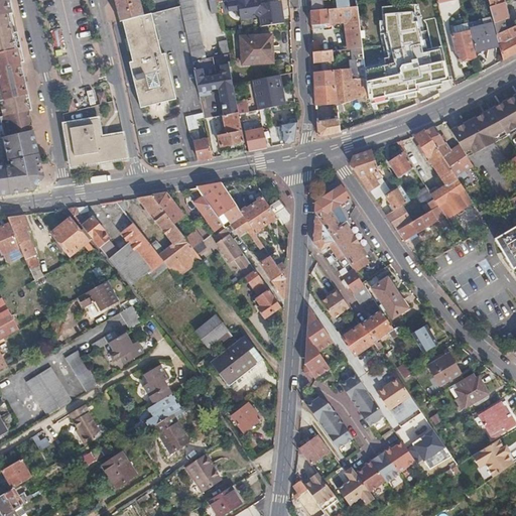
[(10,0),(0,0),(0,10),(10,8),(9,1),(10,0)]
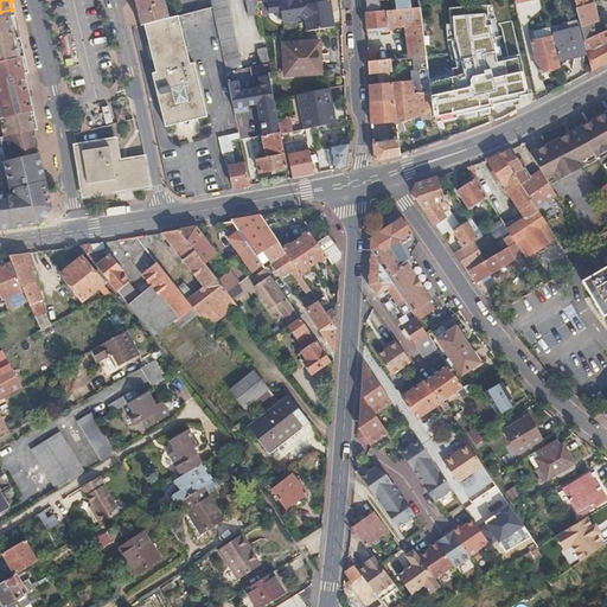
[(167,19),(161,0),(135,0),(144,25),(145,25),(167,19)]
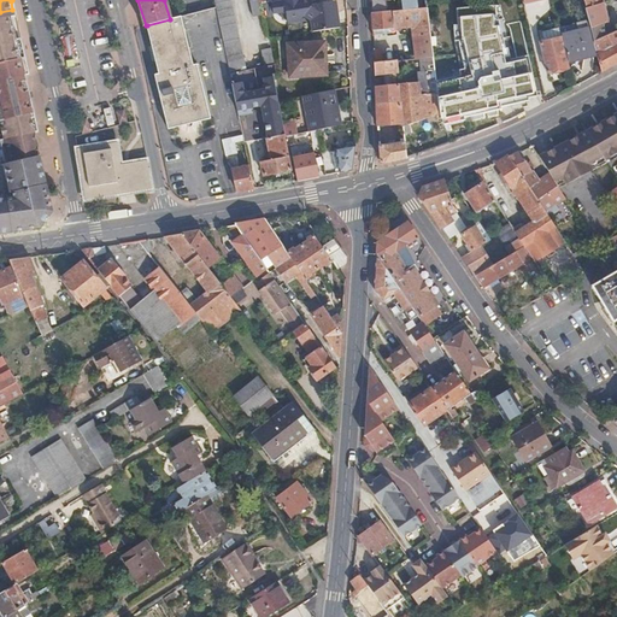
[(215,0),(230,72),(246,69),(239,36),(230,0),(215,0)]
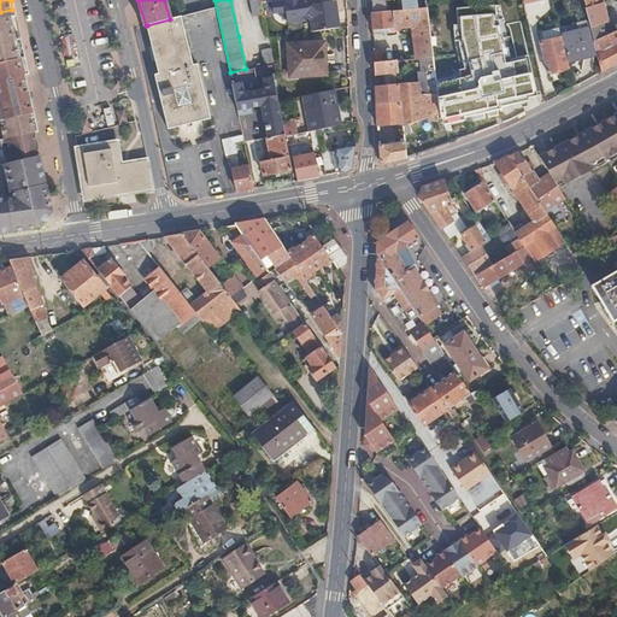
[(262,16),(259,1),(250,4),(253,18),(262,16)]
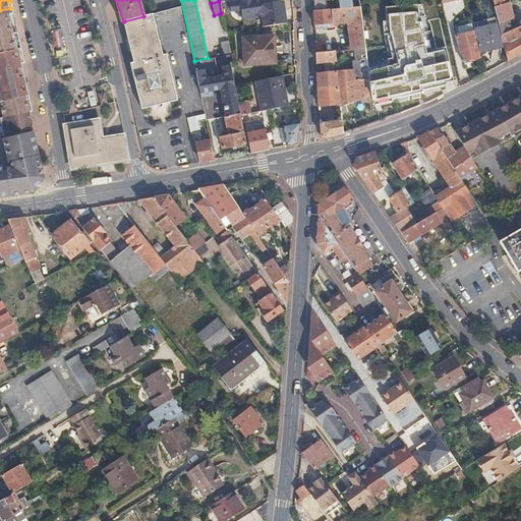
[(498,22),(513,16),(509,2),(494,7),(495,9),(498,22)]
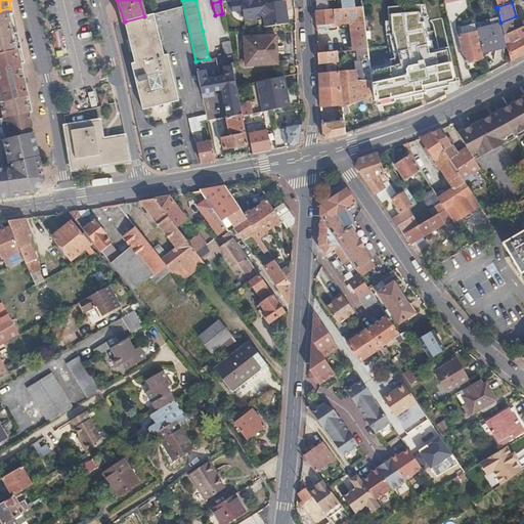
[(364,28),(362,6),(351,7),(315,11),(316,19),(316,27),(349,23),(352,49),(367,48),(364,28)]
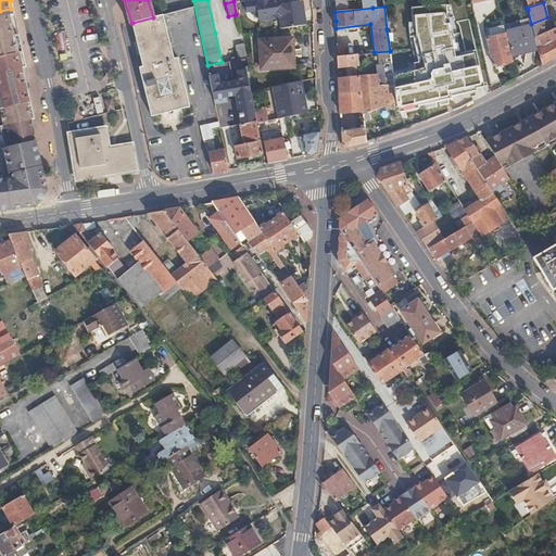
[(13,32),(10,19),(13,17),(13,14),(11,9),(0,11),(0,115),(2,125),(28,119),(24,104),(17,73),(9,33),(13,32)]
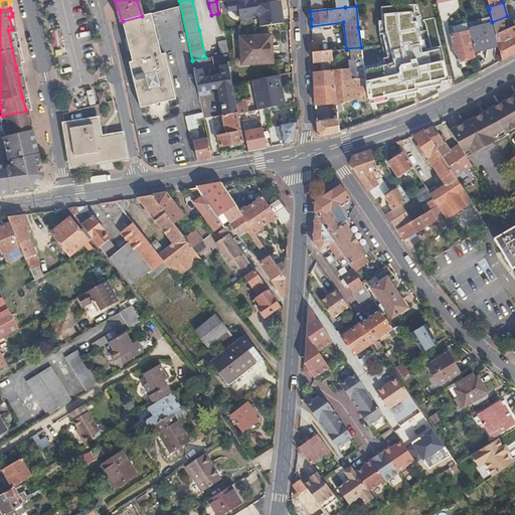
[(177,99),(165,53),(162,53),(159,42),(152,13),(142,16),(123,21),(133,61),(129,62),(140,109),(157,105),(177,99)]
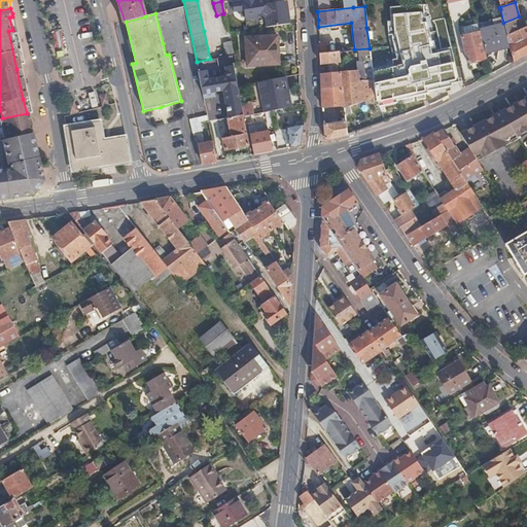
[(518,30),(516,21),(519,20),(519,16),(503,23),(504,26),(506,34),(518,30)]
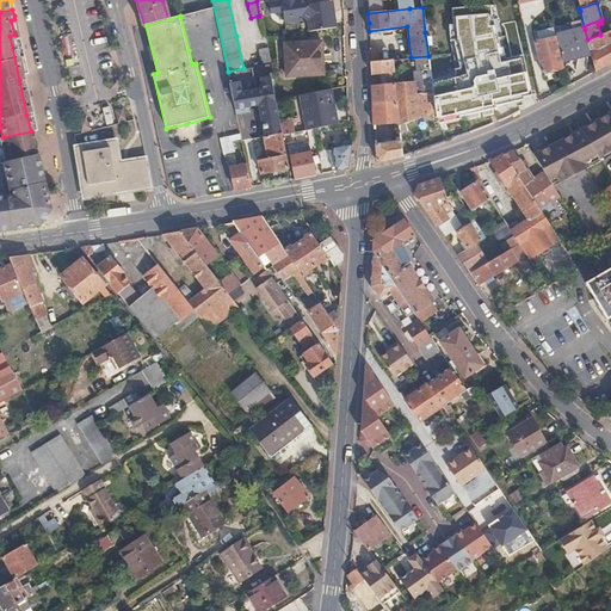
[(592,54),(587,39),(585,30),(557,36),(562,60),(592,54)]
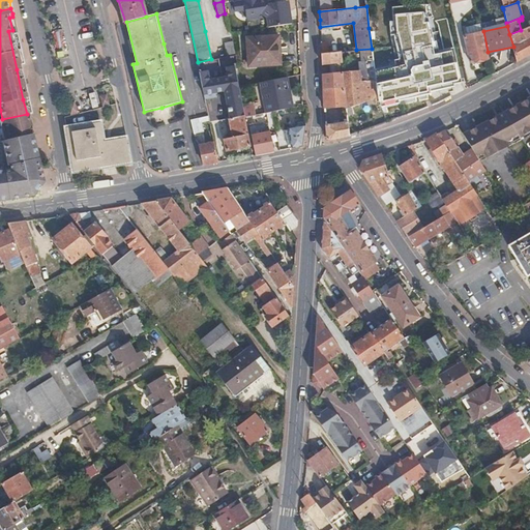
[(529,26),(521,30),(509,34),(513,47),(518,62),(529,56),(529,55),(529,26)]
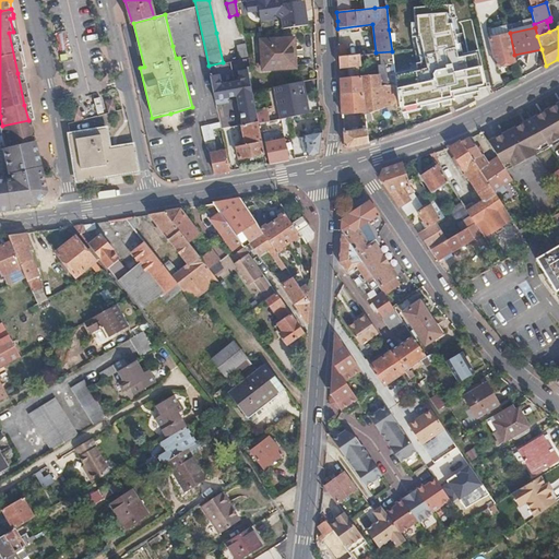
[(18,51),(14,36),(13,32),(9,33),(18,73),(24,105),(28,120),(30,120),(26,105),(30,104),(25,87),(18,51)]
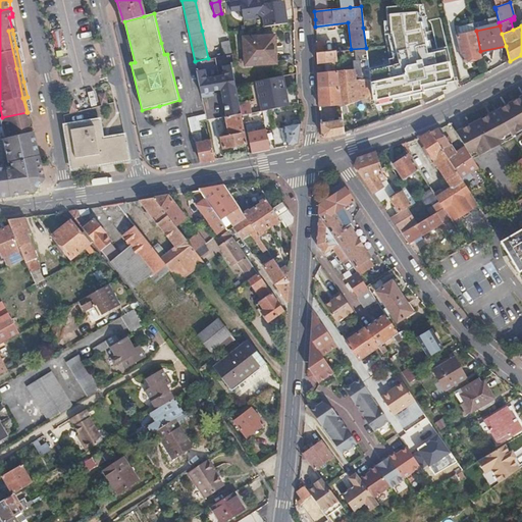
[(480,51),(476,31),(475,31),(468,32),(468,35),(457,37),(463,63),(482,58),(480,51)]
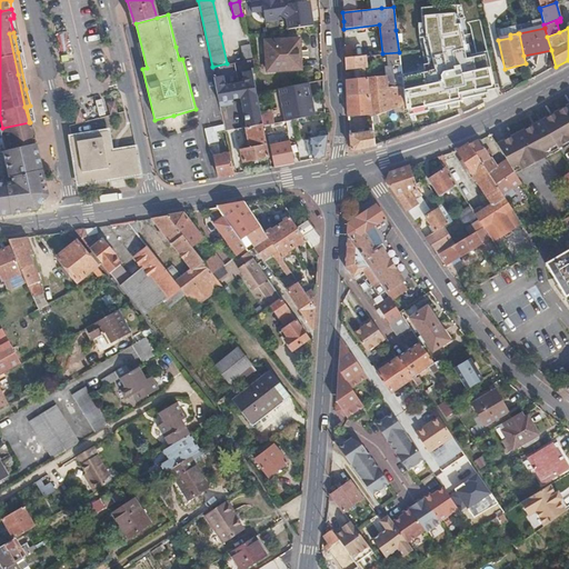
[(266,39),(267,70),(301,69),(300,39),(266,39)]
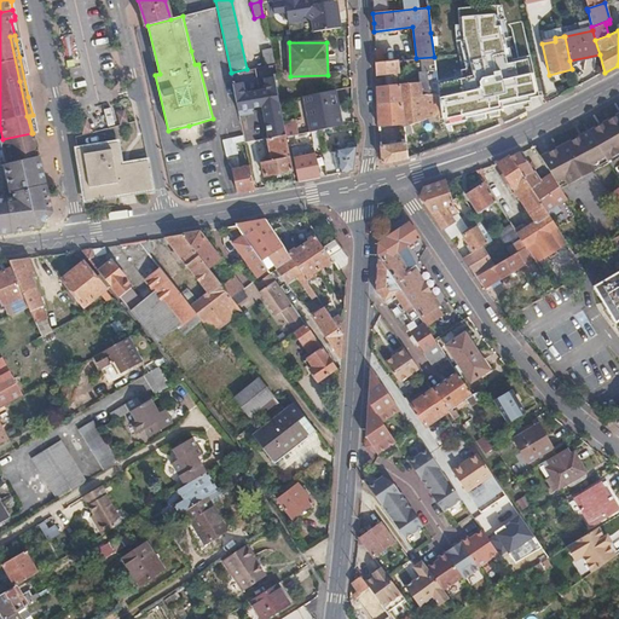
[(276,67),(272,50),(261,52),(265,68),(276,67)]
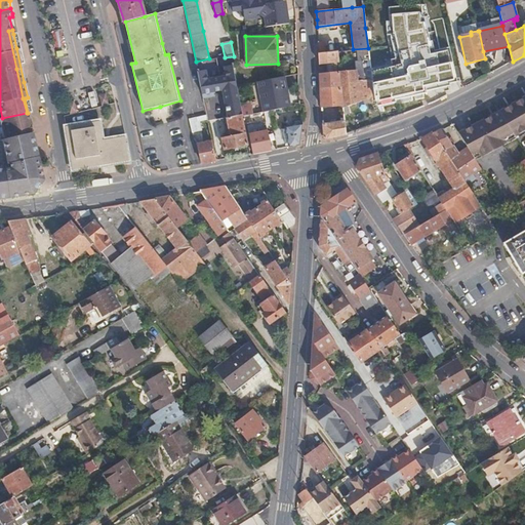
[(326,46),(326,42),(318,42),(318,54),(326,53),(326,46)]
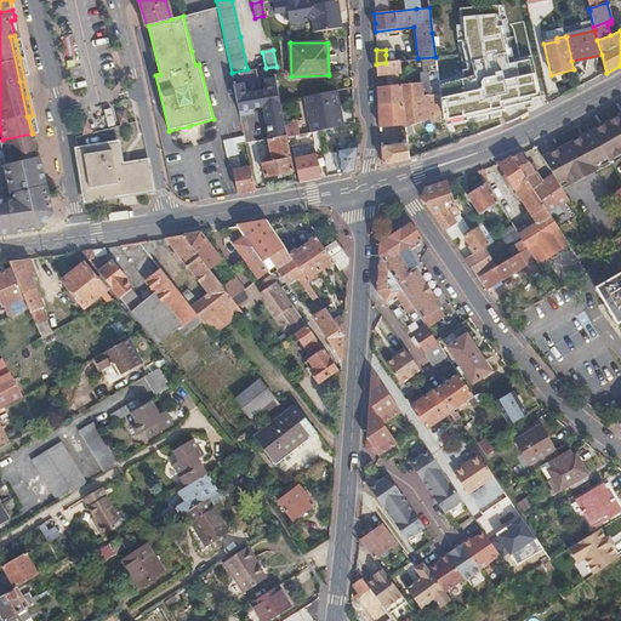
[(400,68),(399,61),(394,62),(386,63),(376,64),(377,77),(400,73),(400,68)]
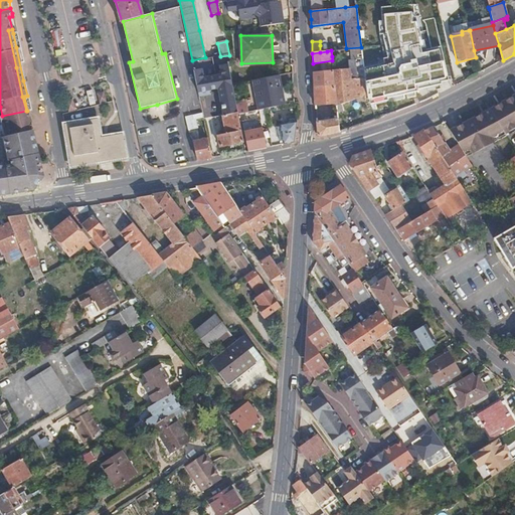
[(196,81),(230,74),(228,62),(230,61),(229,55),(220,56),(192,62),(196,81)]
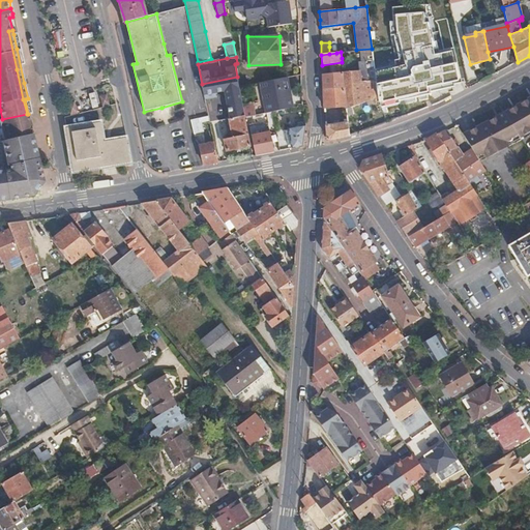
[(376,83),(374,63),(373,59),(365,60),(366,69),(343,74),(345,86),(323,89),(325,109),(346,105),(347,108),(378,97),(376,83)]
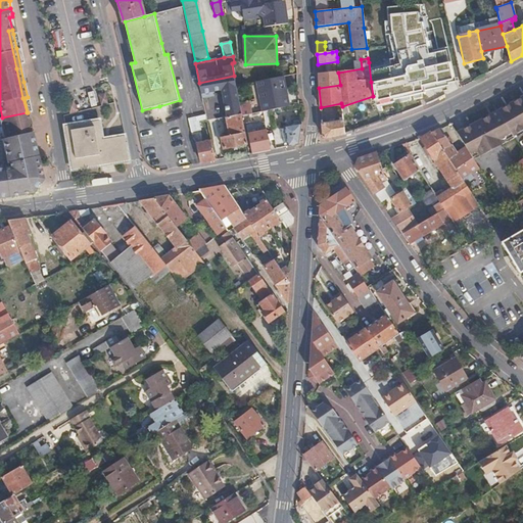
[(340,85),(338,73),(319,75),(319,88),(340,85)]
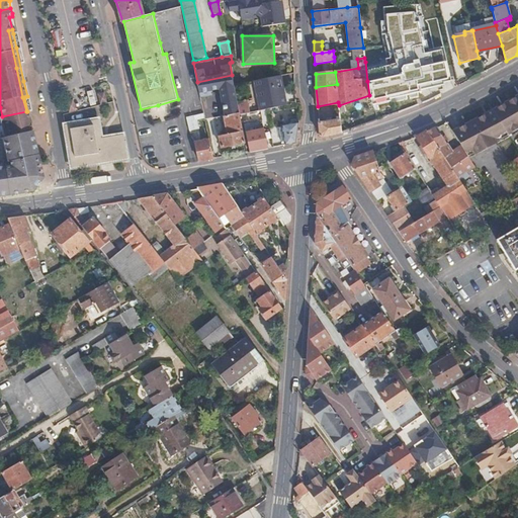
[(235,87),(232,75),(197,82),(199,93),(209,91),(223,89),(228,116),(239,114),(237,103),(238,103),(235,87)]
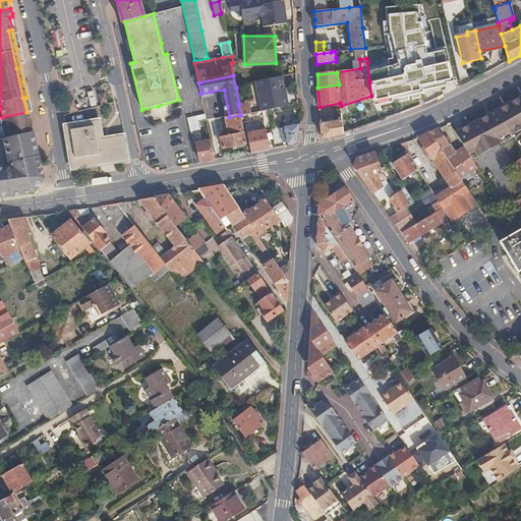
[(286,108),(287,107),(285,90),(283,90),(282,77),(255,81),(258,100),(269,99),(270,110),(286,108)]
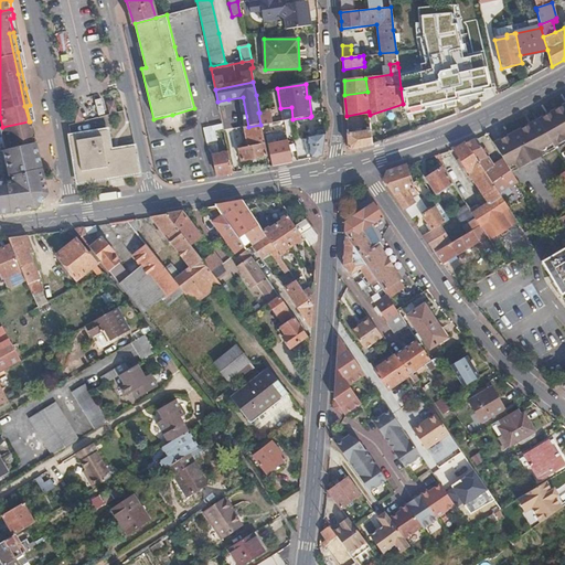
[(114,99),(106,100),(108,112),(116,109),(114,99)]
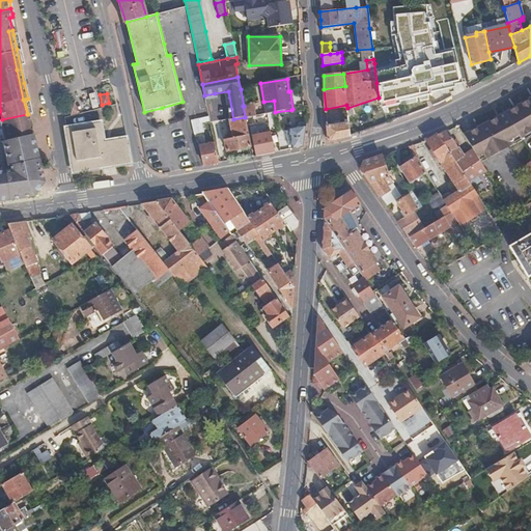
[(217,101),(215,93),(204,95),(206,104),(217,101)]
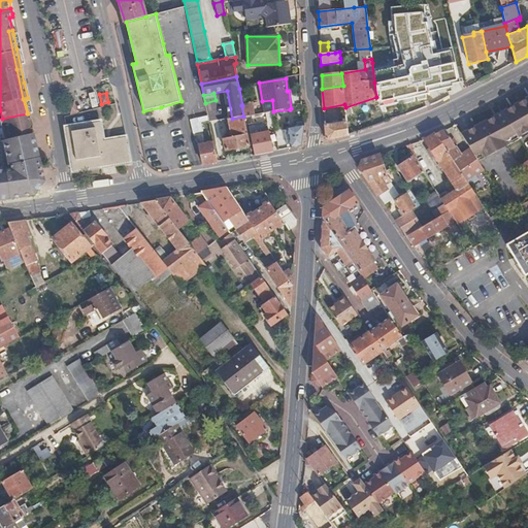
[(527,98),(503,112),(518,136),(519,137),(527,131),(527,98)]
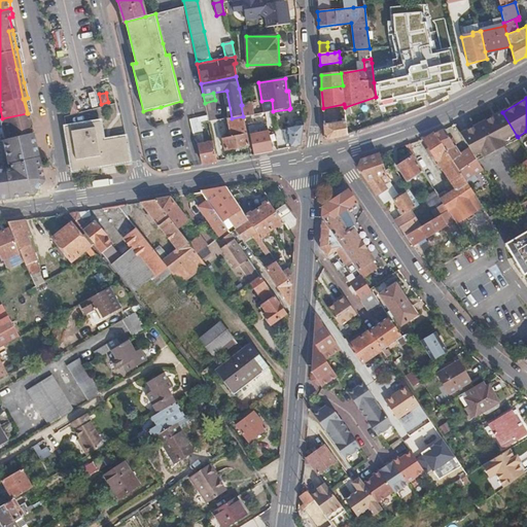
[(271,112),(273,111),(272,100),(261,101),(264,113),(271,112)]
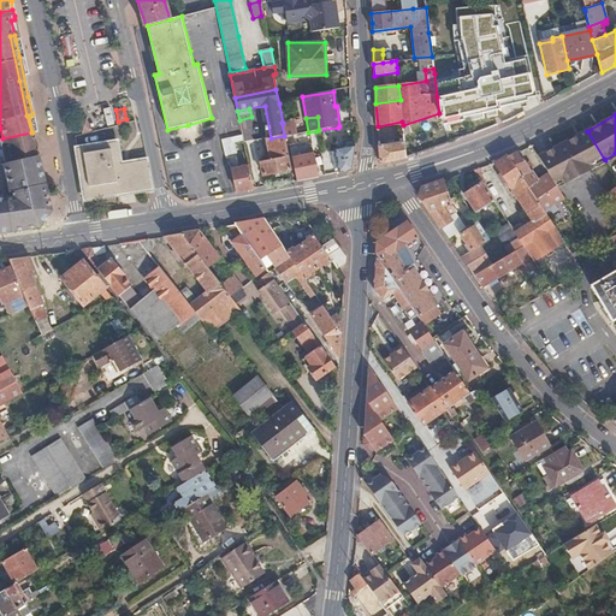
[(86,118),(78,120),(81,132),(88,130),(86,118)]
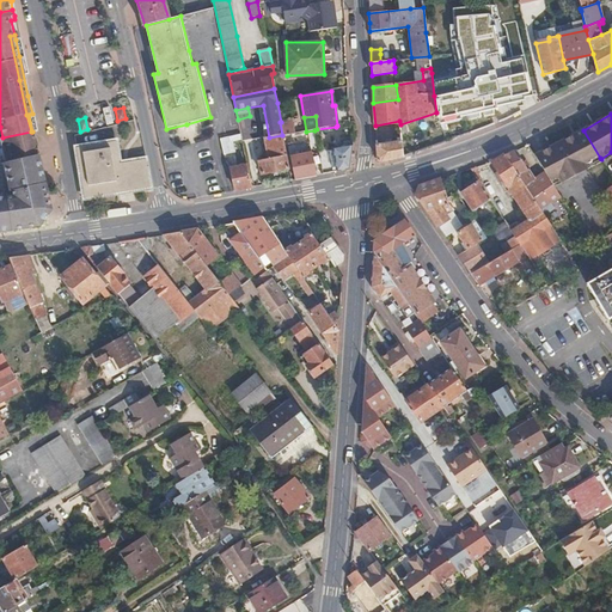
[(295,133),(293,120),(281,122),(280,122),(282,135),(283,135),(295,133)]
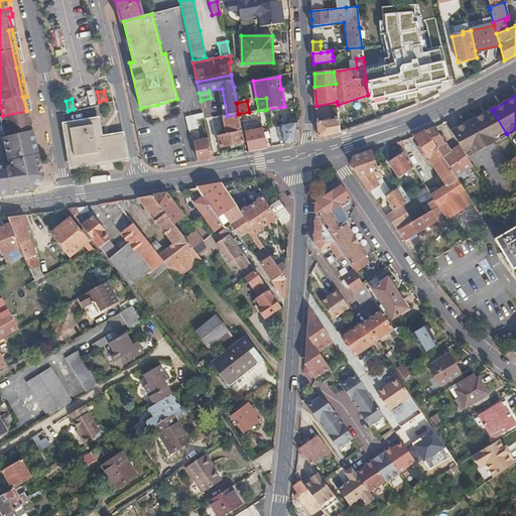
[(494,139),(506,133),(492,110),(474,119),(476,123),(463,130),(461,126),(452,130),(460,143),(461,145),(468,157),(496,143),(494,139)]
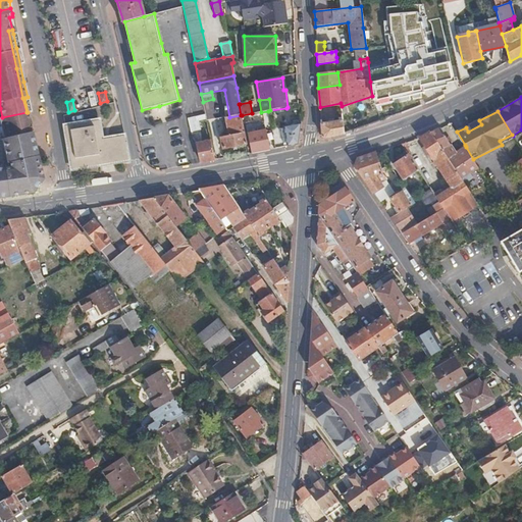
[(28,118),(27,112),(2,117),(0,117),(0,123),(1,124),(28,118)]
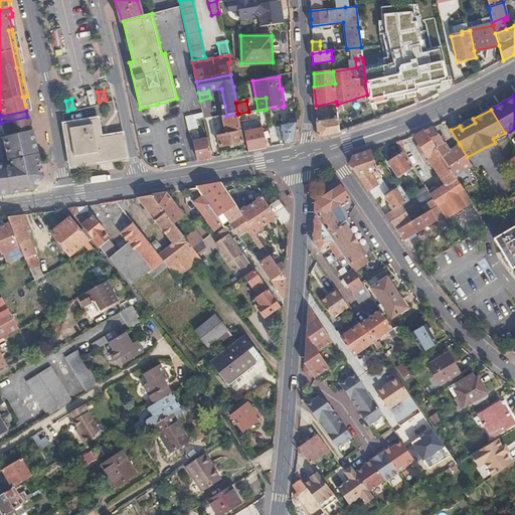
[(204,119),(203,112),(202,111),(185,115),(188,130),(194,128),(193,121),(204,119)]
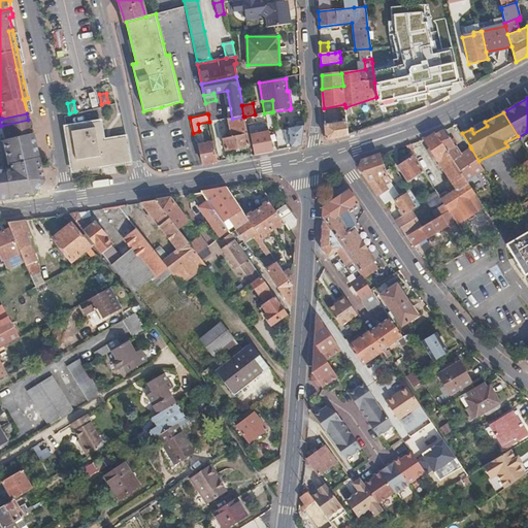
[(251,146),(244,117),(243,117),(232,119),(235,137),(224,139),(225,147),(226,151),(251,146)]
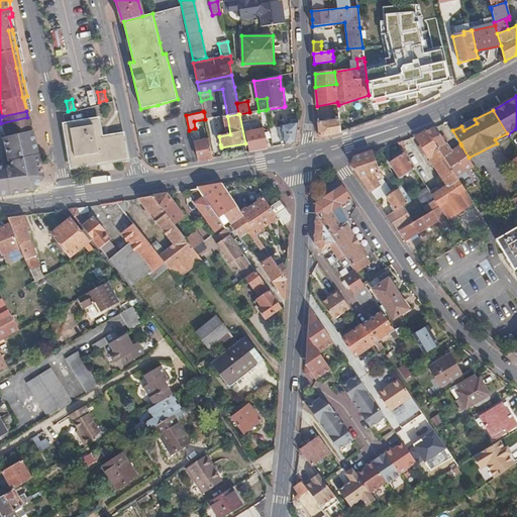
[(340,131),(339,115),(335,116),(335,119),(318,122),(319,135),(321,138),(340,131)]
